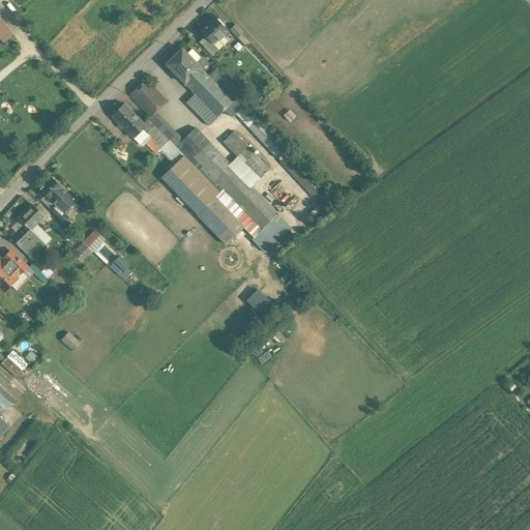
[(214,18),(200,31),(205,36),(212,45),(217,39),(218,40),(228,32),(214,18)]
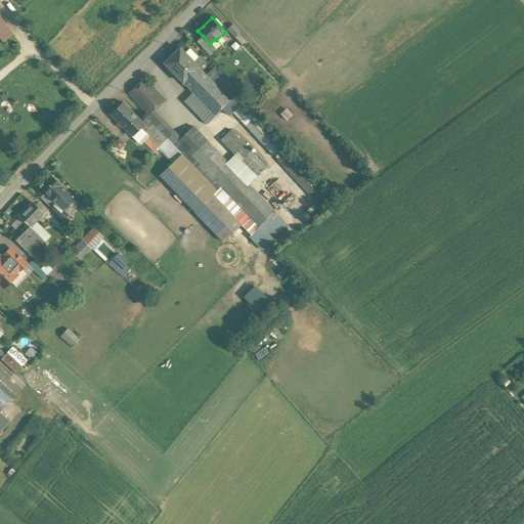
[(0,18),(0,38),(3,42),(12,35),(0,18)]
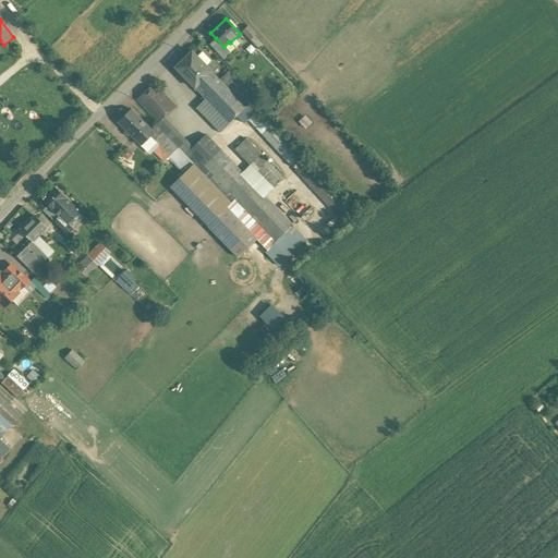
[(256,35),(247,26),(242,31),(250,40),(254,36),(256,35)]
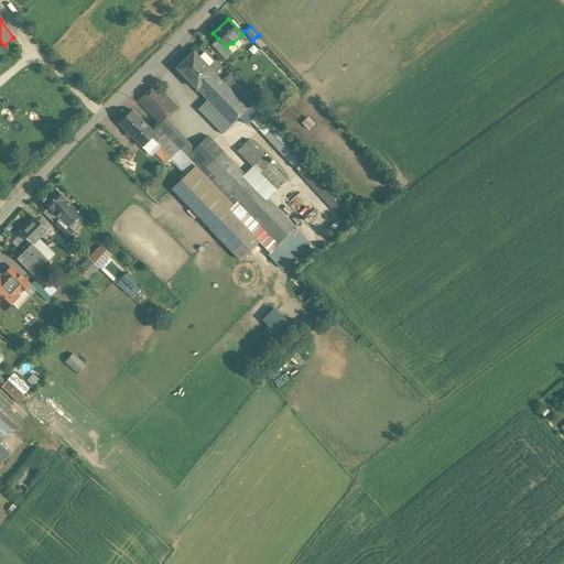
[(266,46),(257,36),(252,41),(261,50),(266,46)]
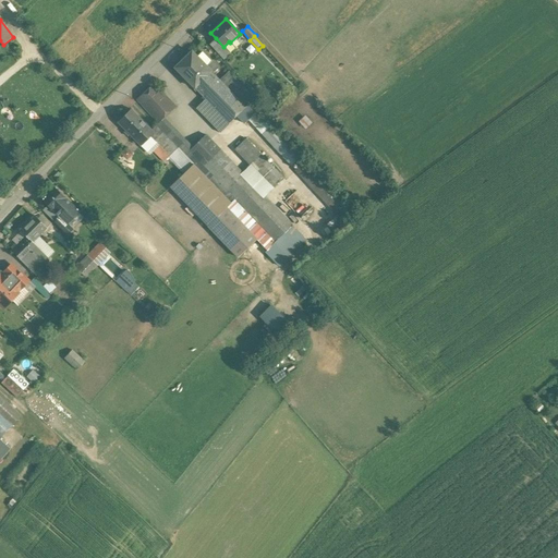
[(223,47),(216,38),(209,45),(222,59),(230,53),(223,47)]
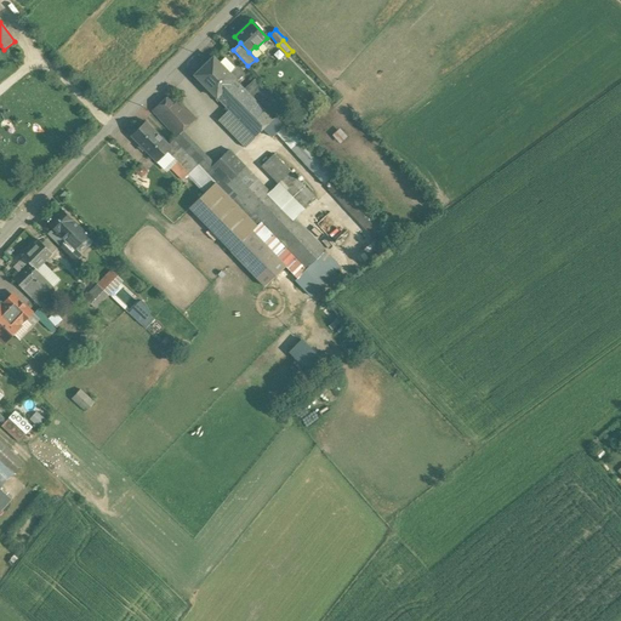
[(212,57),(194,75),(216,98),(235,80),(212,57)]
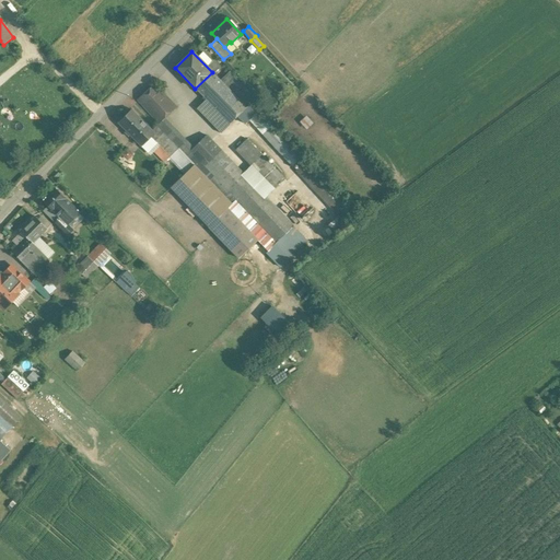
[(252,93),(229,71),(220,80),(231,92),(246,107),(255,98),(252,93)]
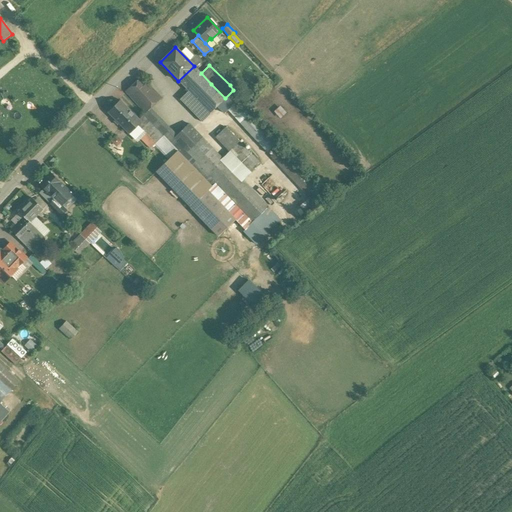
[(201,73),(194,66),(178,81),(188,91),(196,99),(211,84),(201,73)]
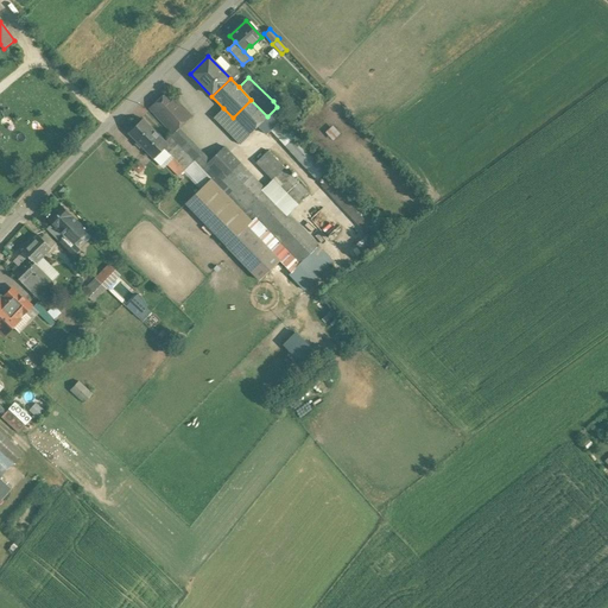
[(191,116),(168,92),(149,108),(172,134),(178,128),(191,116)]
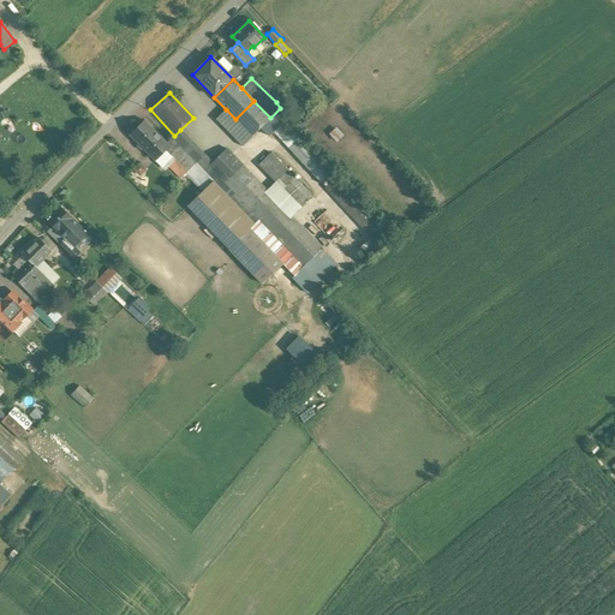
[(254,101),(236,119),(252,136),(261,127),(270,118),(254,101)]
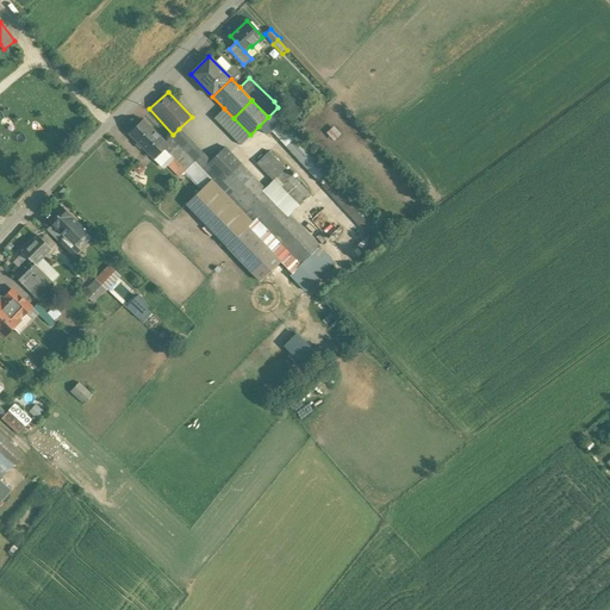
[(268,117),(259,126),(262,130),(266,135),(286,116),(278,107),(268,117)]
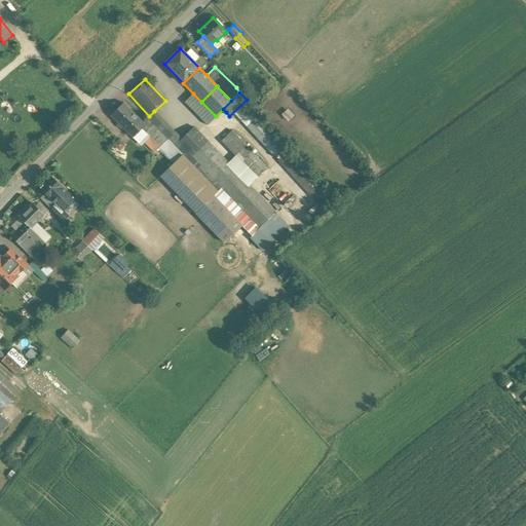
[(201,102),(193,94),(185,102),(207,124),(215,117),(216,116),(201,102)]
